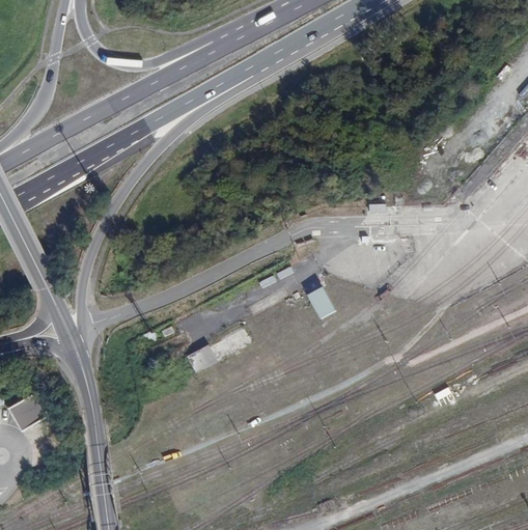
[(321,286),(306,295),(318,318),(334,310),(321,286)]
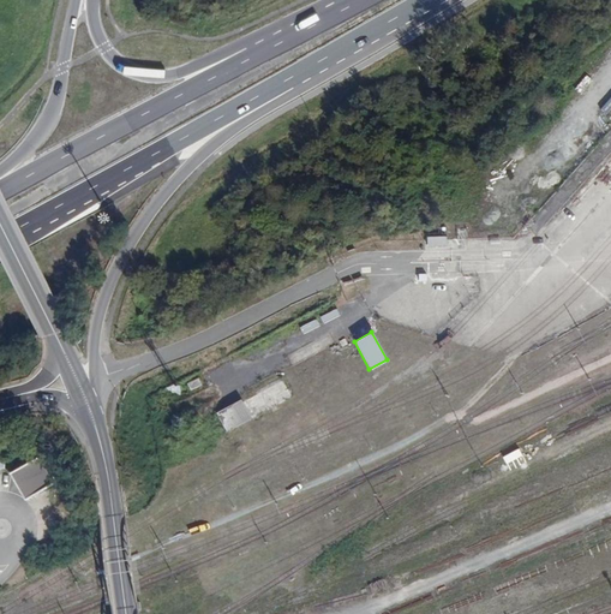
[(309,358),(312,364),(324,357),(322,351),(309,358)]
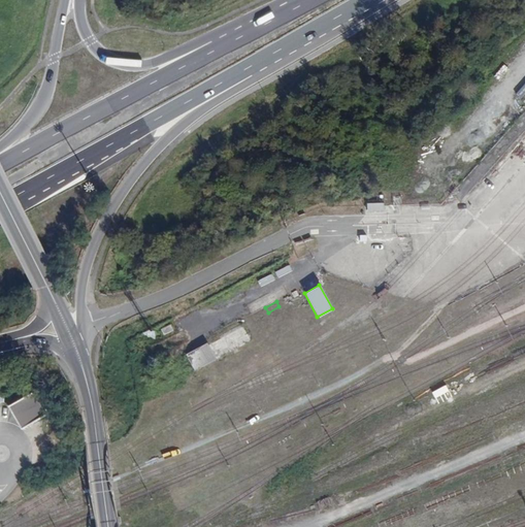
[(176,330),(174,325),(165,329),(168,335),(176,330)]
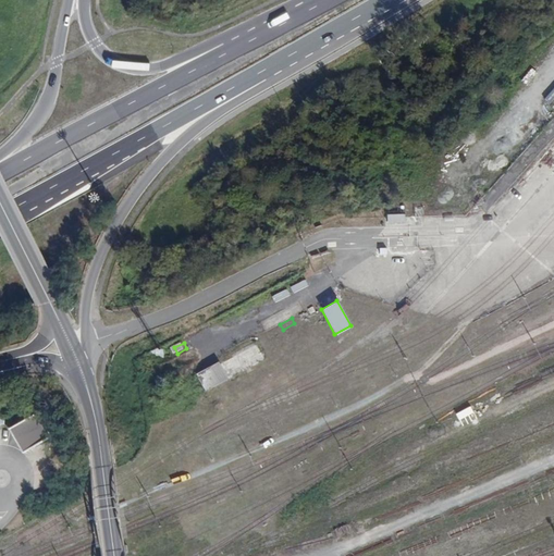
[(195,374),(204,390),(262,358),(254,343),(195,374)]
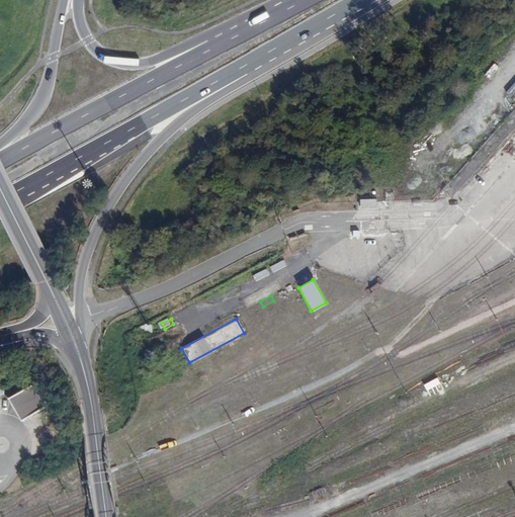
[(6,399),(19,420),(46,405),(32,383),(6,399)]
